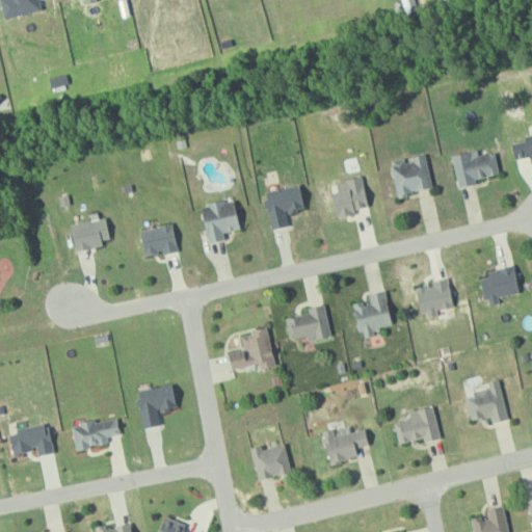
[(0,0),(0,10),(2,20),(41,10),(37,0),(0,0)]
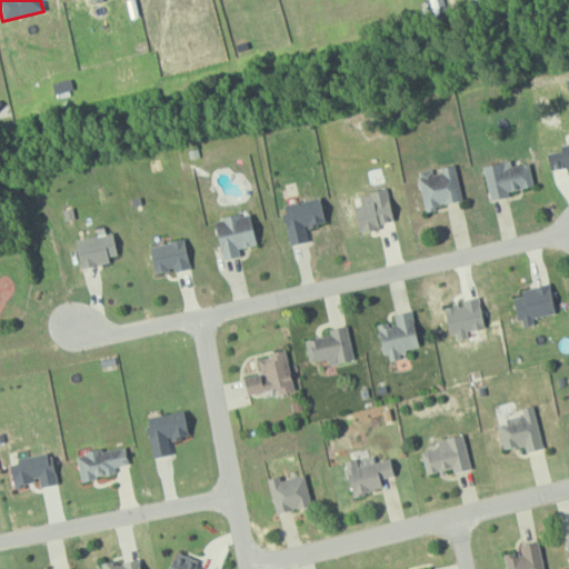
[(52,82),(53,93),(71,91),(70,80),(52,82)]
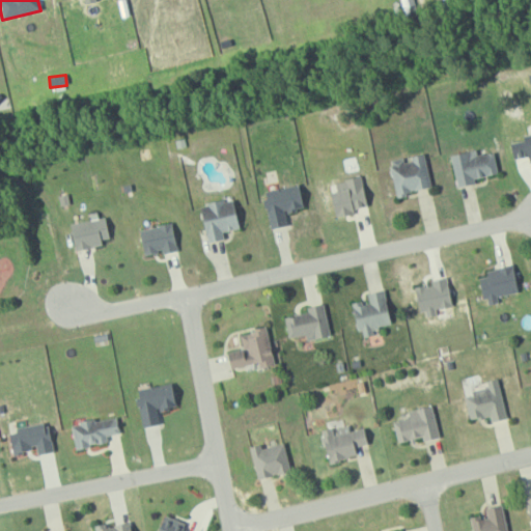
[(511,160),(528,156),(528,159),(530,158),(530,134),(521,137),(522,141),(508,144),(511,160)]
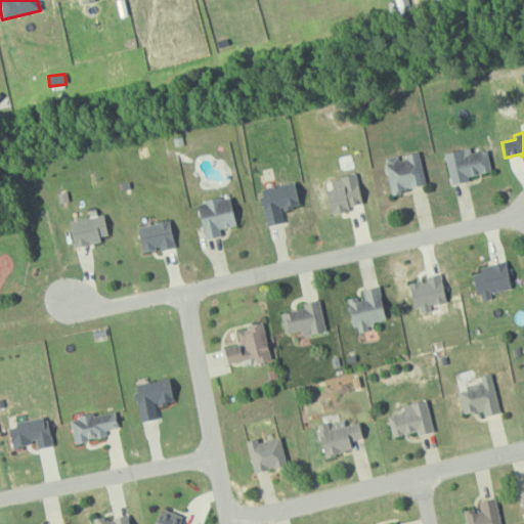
[(443,154),(448,182),(491,174),(487,150),(470,154),(469,148),(443,154)]
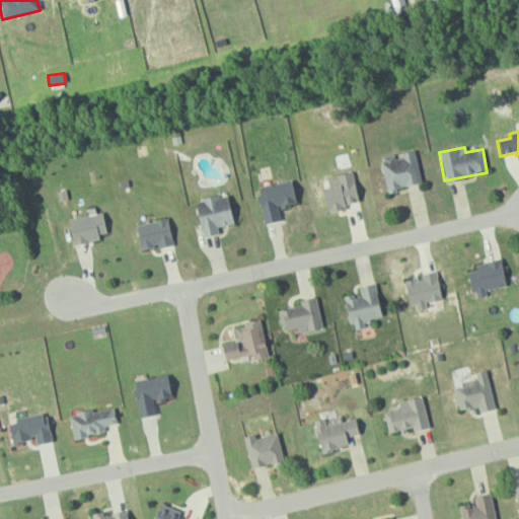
[(385,191),(421,183),(414,151),(399,154),(379,158),(385,191)]
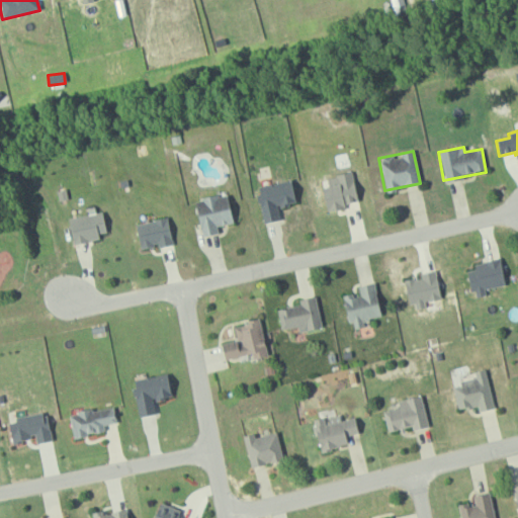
[(358,202),(351,172),(326,178),(328,187),(320,188),(325,210),(358,202)]
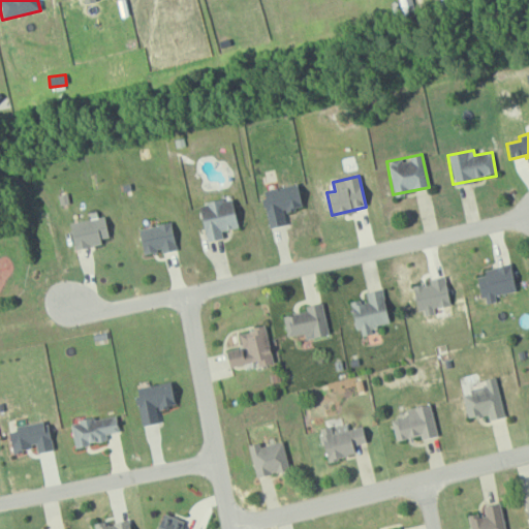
[(270,228),(285,224),(282,212),(303,206),(297,183),(259,193),(270,228)]
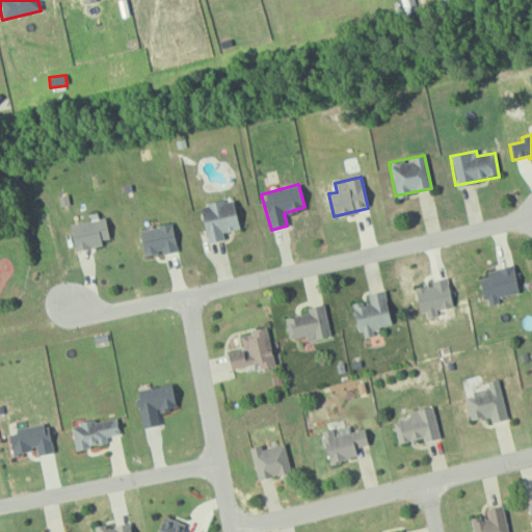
[(222,233),(239,230),(233,200),(198,206),(205,243),(223,239),(222,233)]
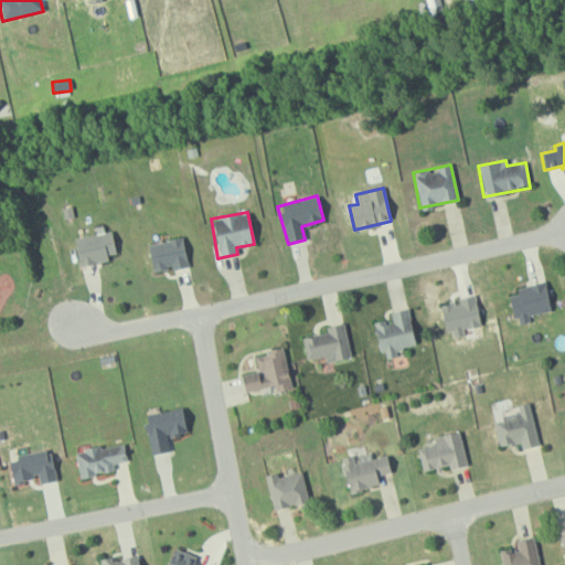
[(78,267),(108,262),(107,255),(116,254),(112,232),(73,238),(78,267)]
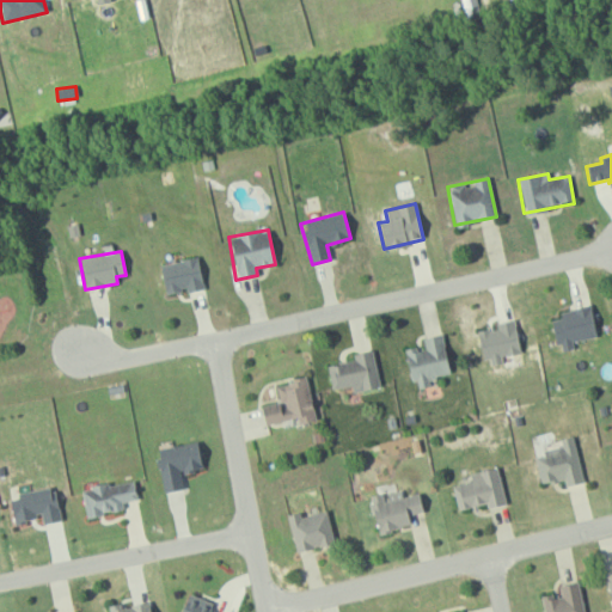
[(159,265),(164,294),(185,291),(185,293),(204,289),(199,258),(159,265)]
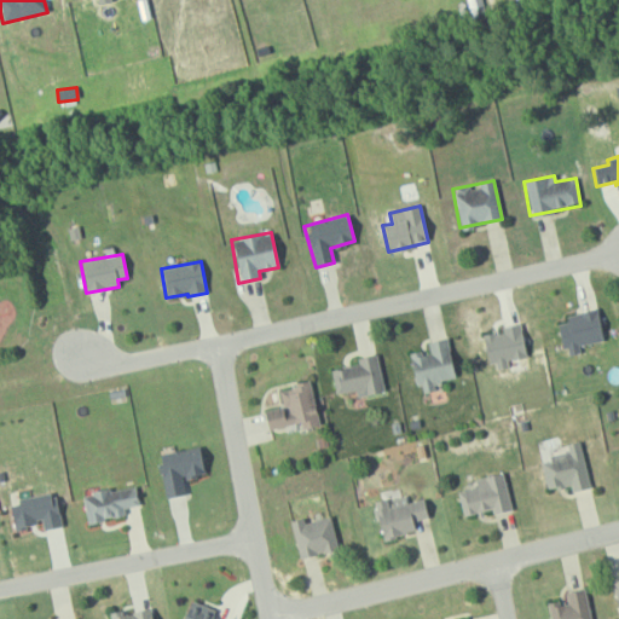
[(578,346),(603,341),(597,310),(565,317),(566,323),(557,324),(565,357),(579,353),(578,346)]
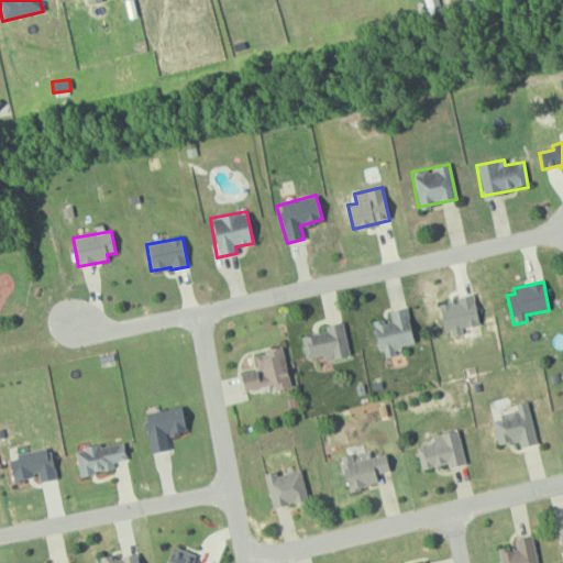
[(481,324),(473,294),(455,298),(456,301),(439,306),(446,339),(462,335),(460,330),(481,324)]
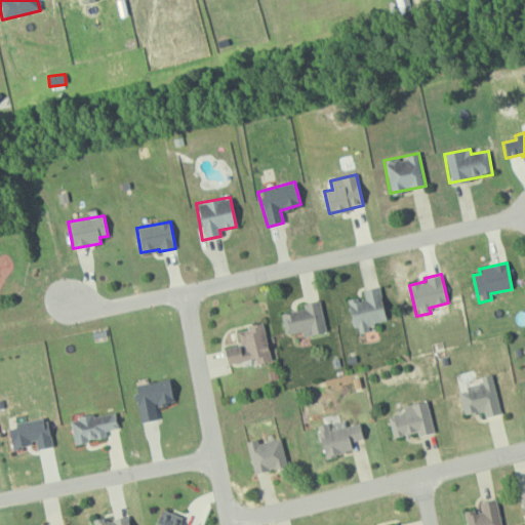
[(348,299),(354,334),(371,331),(370,323),(386,321),(379,287),(362,290),(363,297),(348,299)]
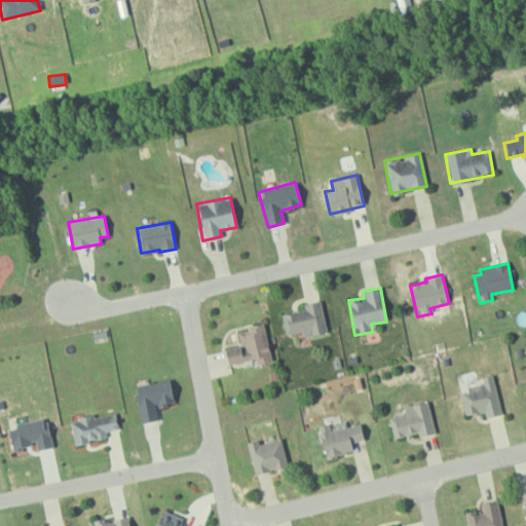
[(326,334),(321,302),(302,304),(303,311),(280,314),(284,335),(303,333),(303,337),(326,334)]
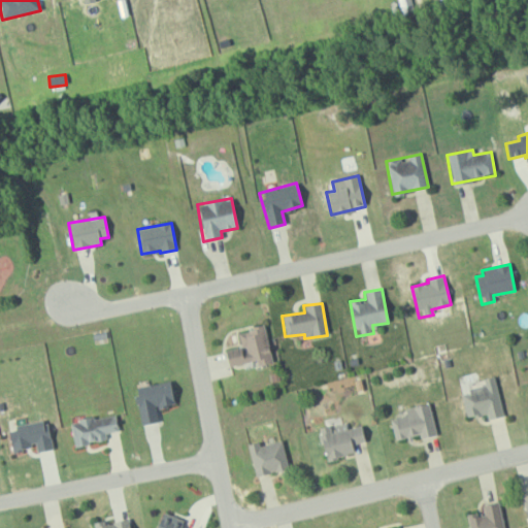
[(240,348),(224,351),(227,367),(256,361),(257,367),(271,364),(264,327),(237,332),(240,348)]
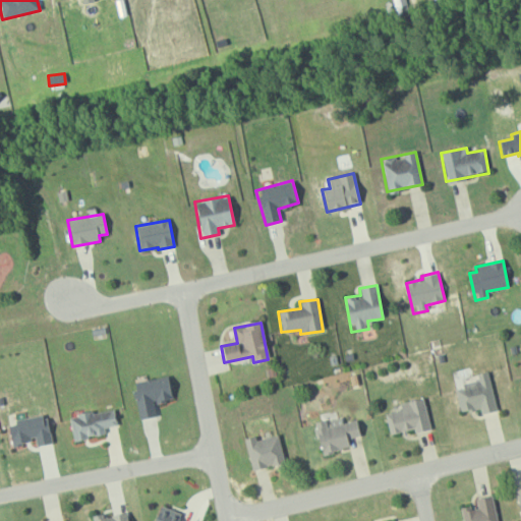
[(460,413),(479,409),(480,414),(496,411),(488,371),(475,374),(476,383),(455,387),(460,413)]
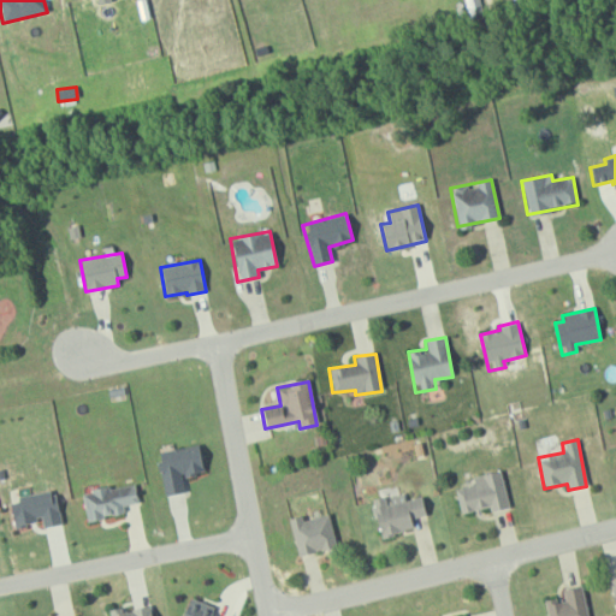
[(164,496),(184,493),(181,477),(203,473),(200,446),(158,452),(164,496)]
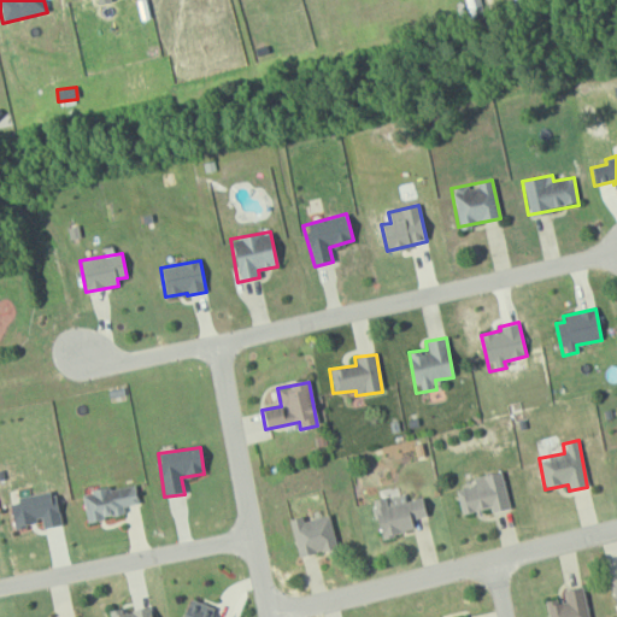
[(471,479),(474,486),(456,491),(462,515),(489,509),(491,513),(510,509),(501,471),(471,479)]
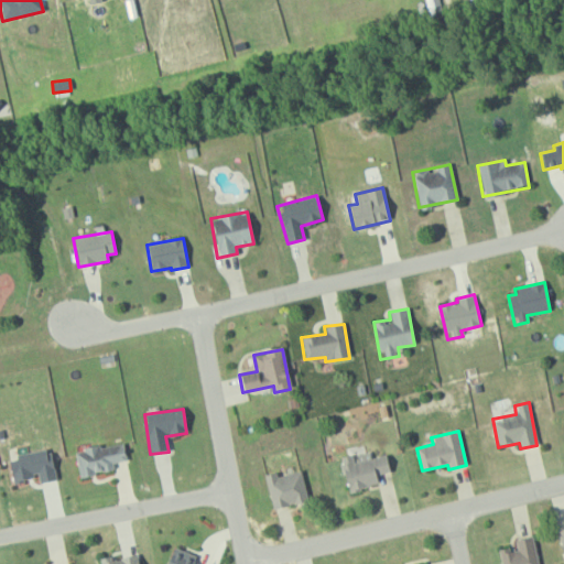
[(78,476),(115,470),(114,464),(126,462),(123,444),(75,451),(78,476)]
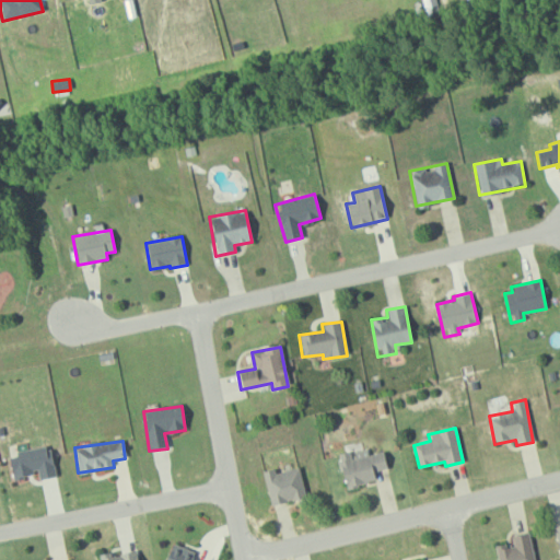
[(7,455),(11,479),(37,474),(38,480),(56,477),(50,446),(7,455)]
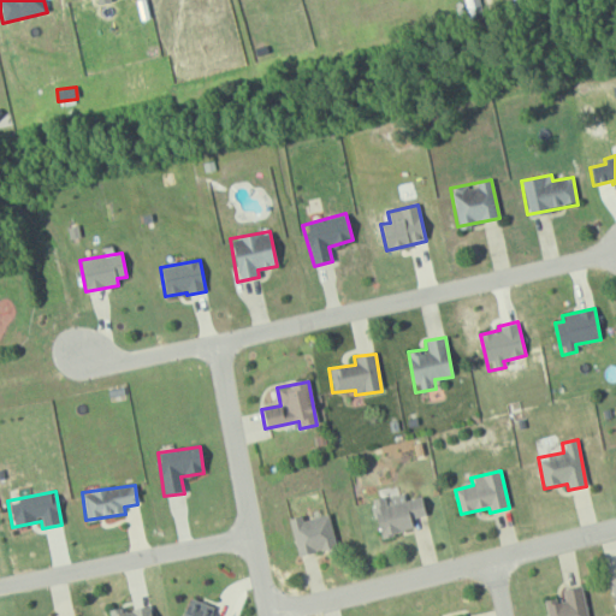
[(378,537),(413,529),(410,519),(426,516),(421,497),(404,501),(403,493),(371,499),(378,537)]
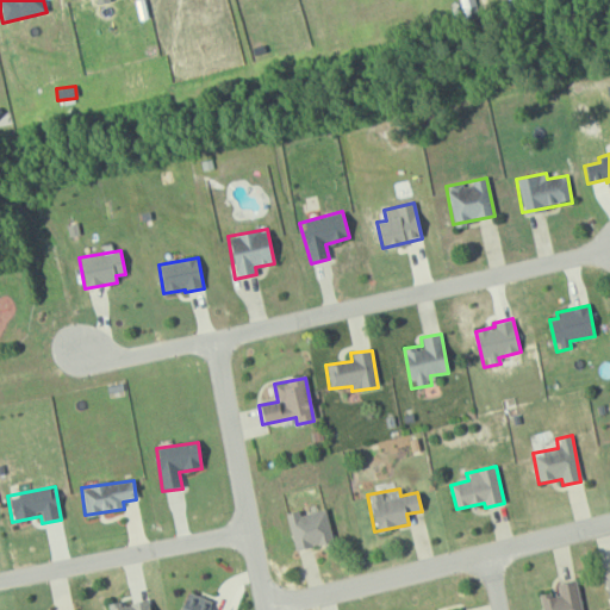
[(294,552),(334,542),(325,510),(300,516),(299,511),(285,515),(294,552)]
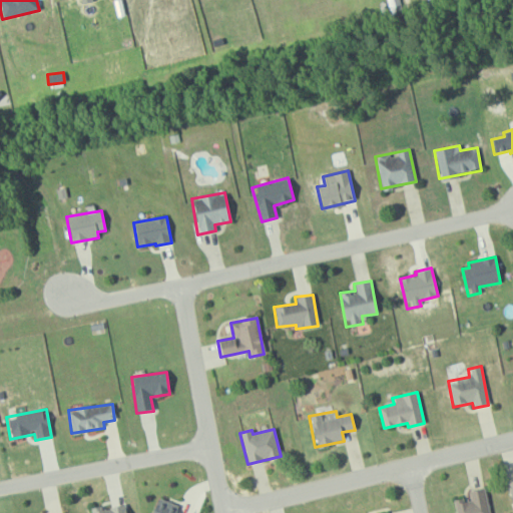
[(454,499),(456,512),(489,512),(485,486),(468,489),(469,496),(454,499)]
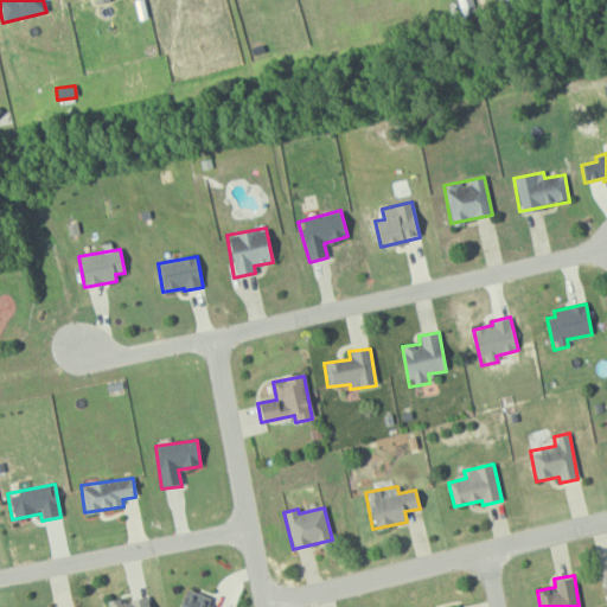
[(208,606),(211,598),(184,590),(178,606),(208,606)]
